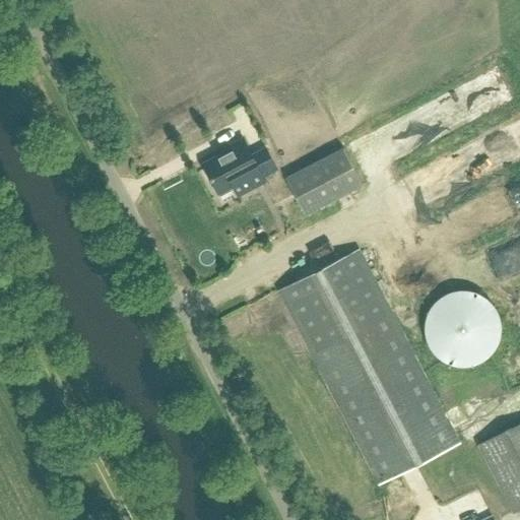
[(519,119),(509,119),(509,134),(519,134),(519,119)]
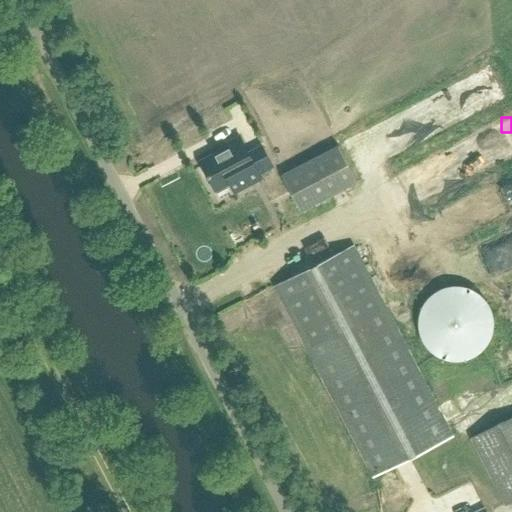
[(245,152),(235,133),(214,144),(218,151),(197,162),(209,185),(248,164),(251,169),(267,161),(258,145),(245,152)]
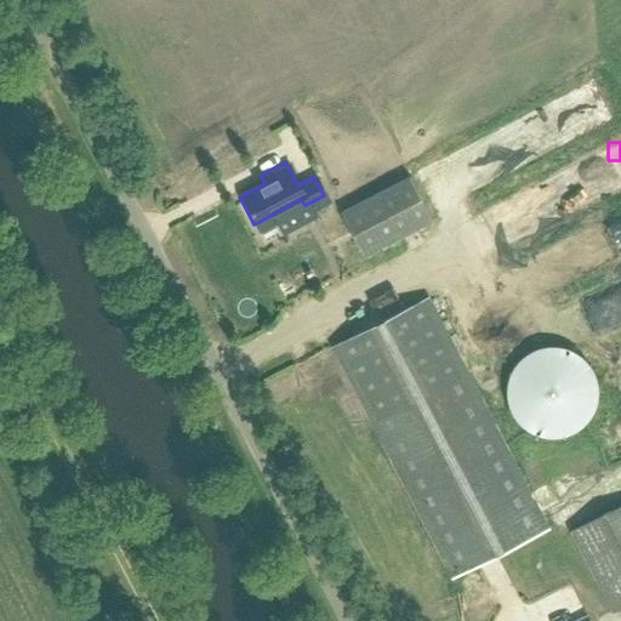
[(368,256),(433,222),(409,176),(343,211),(368,256)]
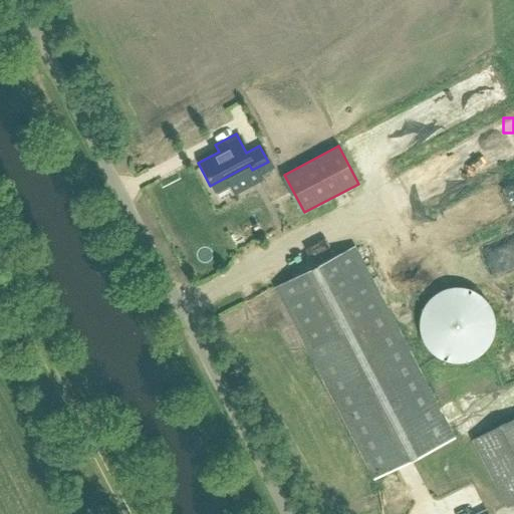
[(388,309),(354,247),(277,288),(308,350),(375,478),(454,438),(388,309)]
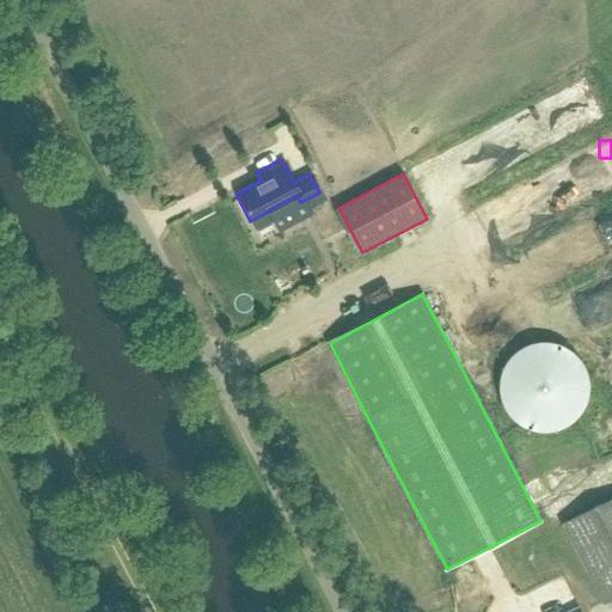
[(543,432),(546,432),(551,432),(555,432),(558,430),(562,428),(565,427),(569,424),(573,422),(576,420),(579,417),(581,414),(583,410),(585,407),(587,403),(588,399),(589,396),(589,391),(589,387),(589,383),(589,379),(588,375),(587,372),(585,367),(583,363),(581,361),(579,357),(576,355),(573,352),(569,349),(565,348),(562,346),(558,344),(555,343),(551,342),(546,342),(543,342),(538,342),(534,343),(531,344),(527,346),(524,348),(520,349),(516,352),(513,355),(510,357),(508,361),(506,363),(505,367),(502,372),(501,375),(500,379),(500,383),(500,387),(500,391),(500,396),(501,399),(502,403),(505,407),(506,410),(508,414),(510,417),(513,420),(516,422),(520,424),(524,427),(527,428),(531,430),(534,432),(538,432),(543,432)]
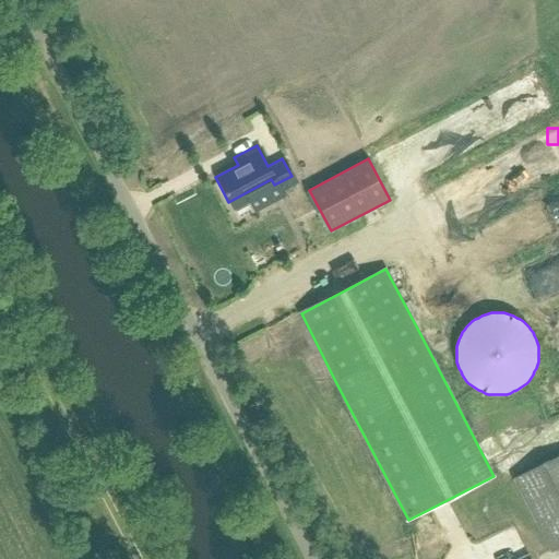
[(544,548),(558,544),(558,451),(532,468),(520,472),(510,478),(511,485),(520,498),(522,507),(531,521),(534,533),(544,548)]
